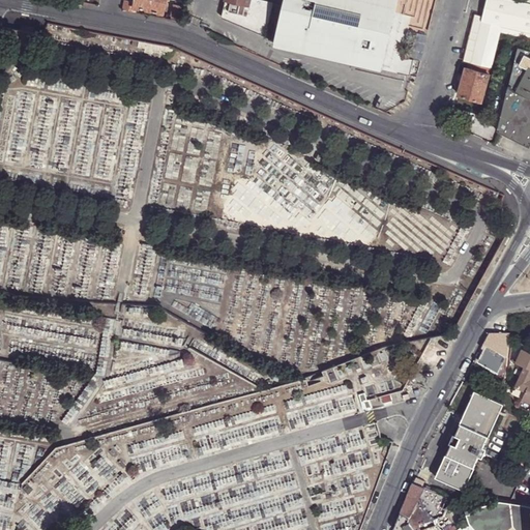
[(135,12),(137,2),(127,0),(124,10),(135,12)]
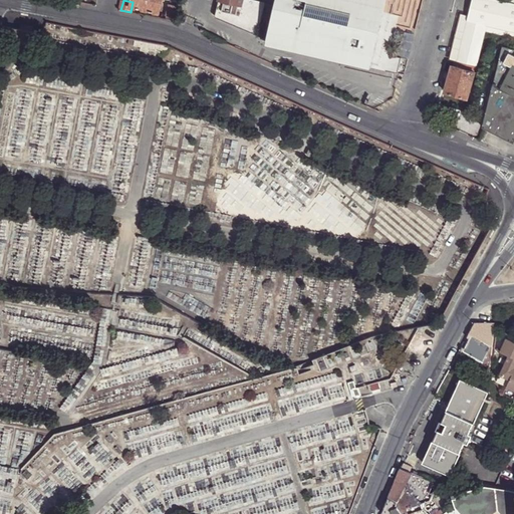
[(131,12),(134,13),(136,6),(160,12),(162,0),(133,0),(133,2),(131,12)]
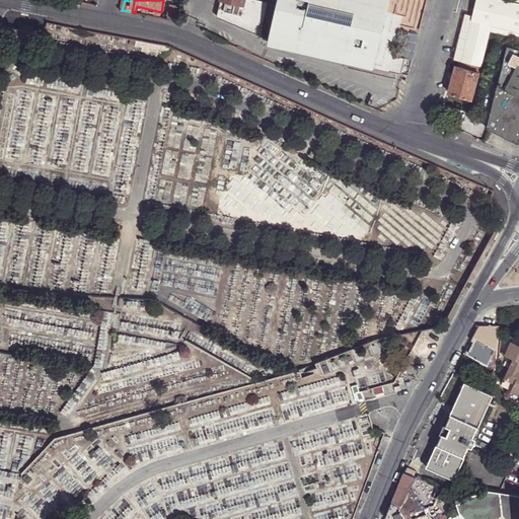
[(246,0),(245,5),(225,0),(220,0),(217,16),(261,35),(269,2),(260,0),(246,0)]
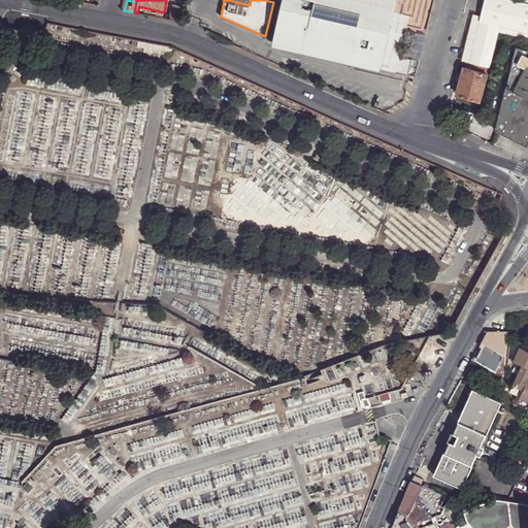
[(282,0),(282,4),(272,41),(359,64),(382,69),(392,21),(396,0),(282,0)]
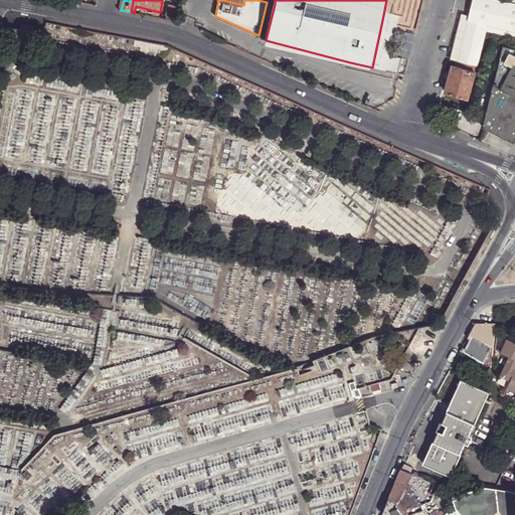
[(488,23),(514,29),(514,4),(495,0),(473,0),(470,16),(470,19),(488,23)]
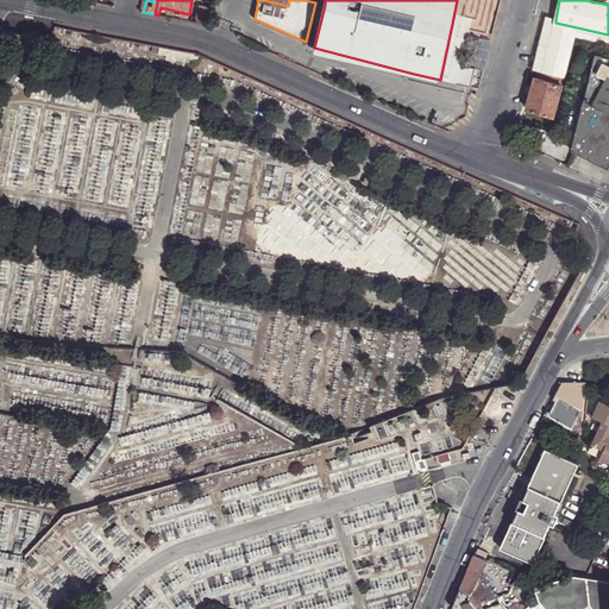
[(198,23),(209,25),(211,25),(213,7),(201,4),(198,23)]
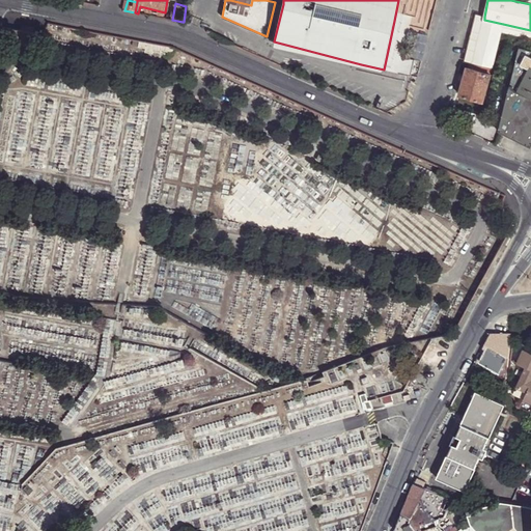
[(477,15),(467,61),(470,62),(473,62),(484,20),(484,17),(477,15)]
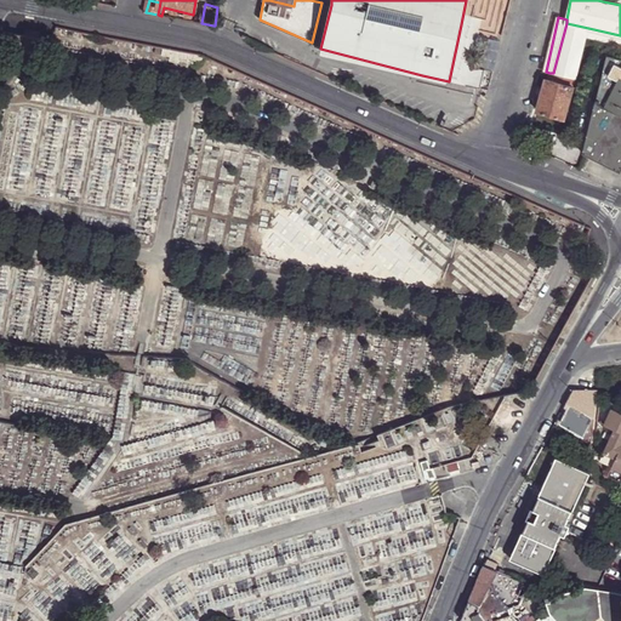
[(576,79),(586,38),(588,28),(567,23),(553,73),(568,77),(576,79)]
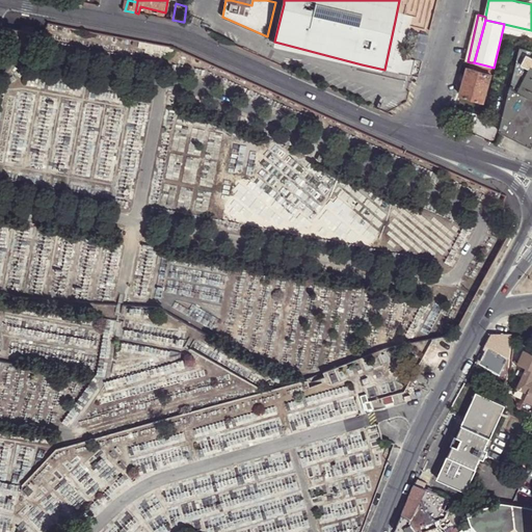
[(400,22),(395,21),(384,70),(414,77),(418,78),(422,61),(409,58),(403,57),(410,25),(400,22)]
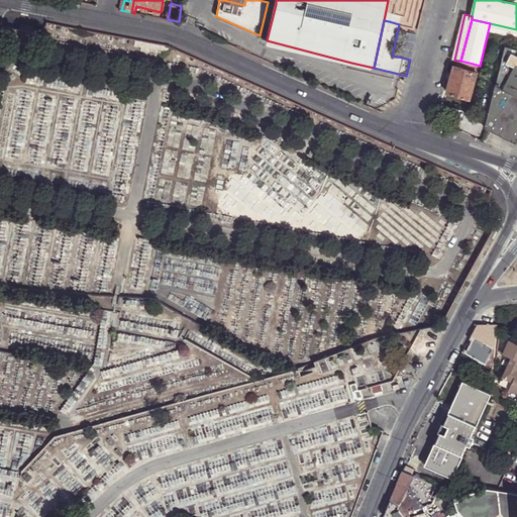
[(488,31),(497,33),(511,36),(516,37),(516,29),(490,23),(488,31)]
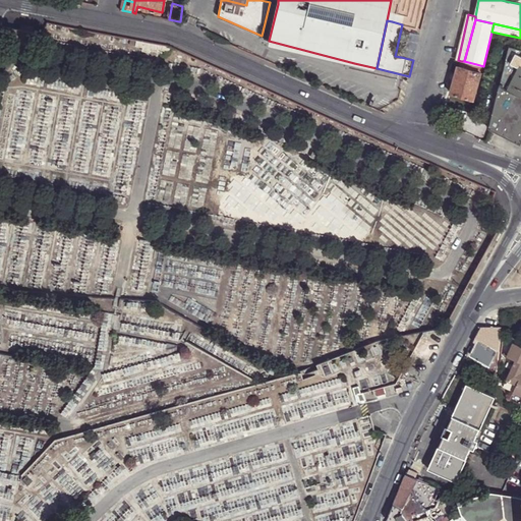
[(520,49),(510,46),(488,128),(520,145),(520,142),(520,49)]
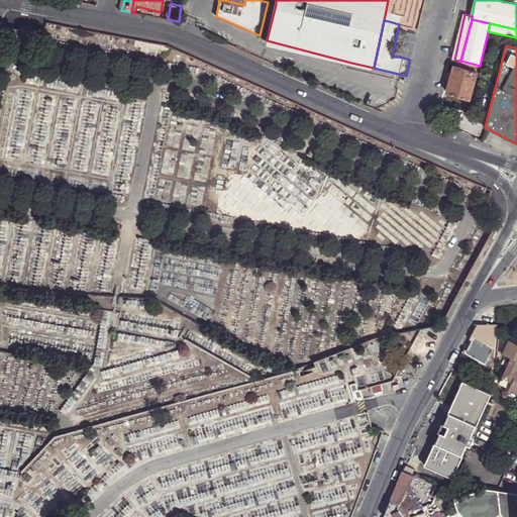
[(471,70),(473,64),(460,61),(457,61),(456,67),(471,70)]
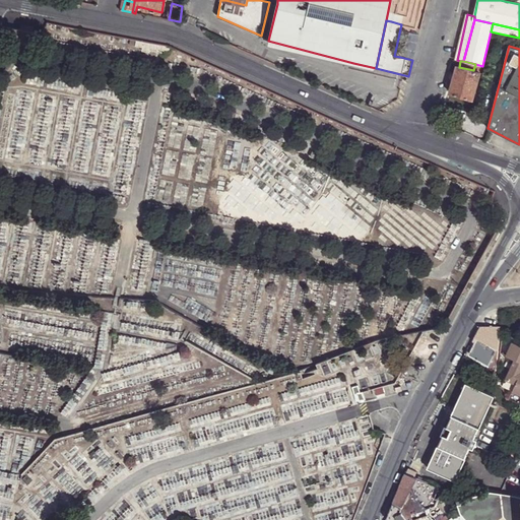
[(479,72),(473,70),(459,67),(458,66),(450,92),(473,99),(479,72)]
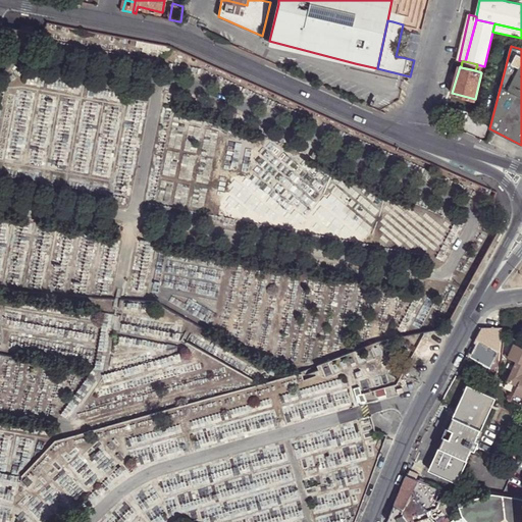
[(0,124),(0,159),(39,167),(41,155),(40,155),(42,148),(51,149),(55,129),(44,127),(46,118),(3,110),(0,124)]
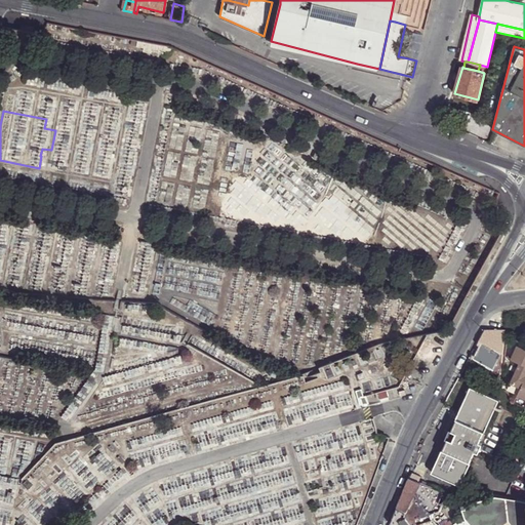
[(506,328),(493,329),(485,345),(503,349),(505,338),(506,328)]
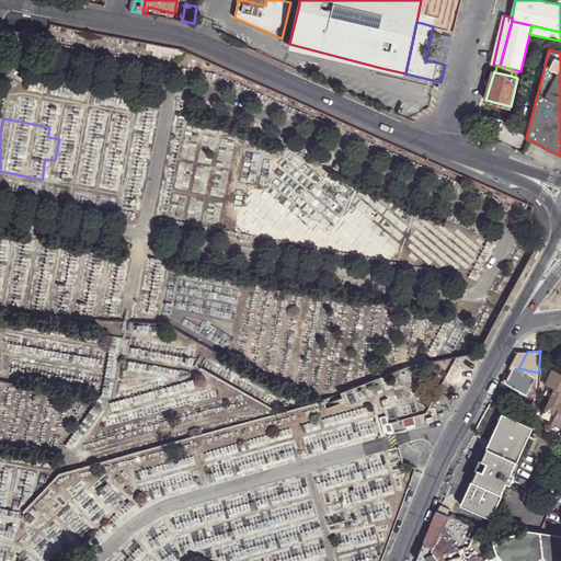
[(518,352),(510,367),(513,369),(517,371),(518,368),(527,352),(518,352)]
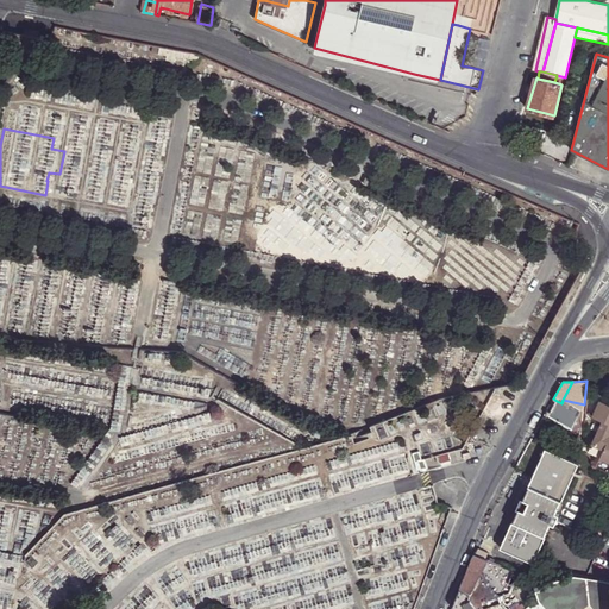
[(557,401),(548,416),(551,418),(581,434),(584,405),(563,400),(562,403),(557,401)]
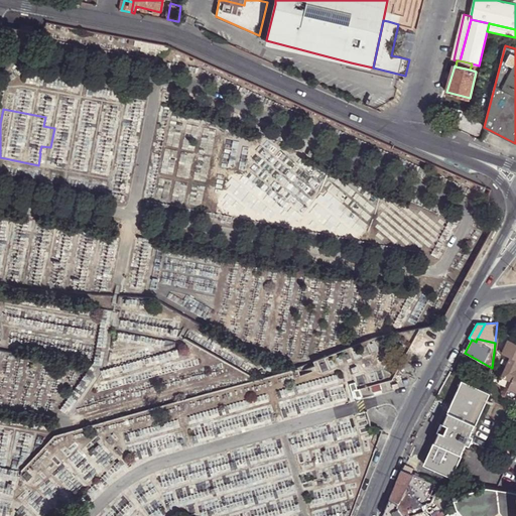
[(509,387),(515,390),(515,342),(508,339),(502,353),(510,357),(501,376),(512,381),(509,387)]
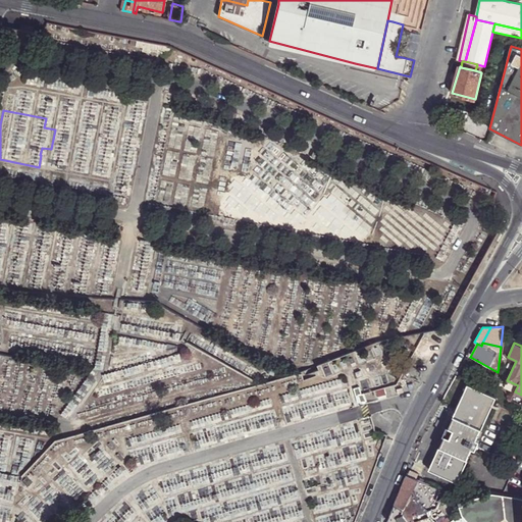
[(440,447),(430,470),(458,482),(469,460),(468,459),(473,449),(476,450),(480,441),(477,439),(482,429),(498,398),(469,384),(455,416),(455,417),(451,427),(449,426),(445,435),(446,436),(441,447),(440,447)]
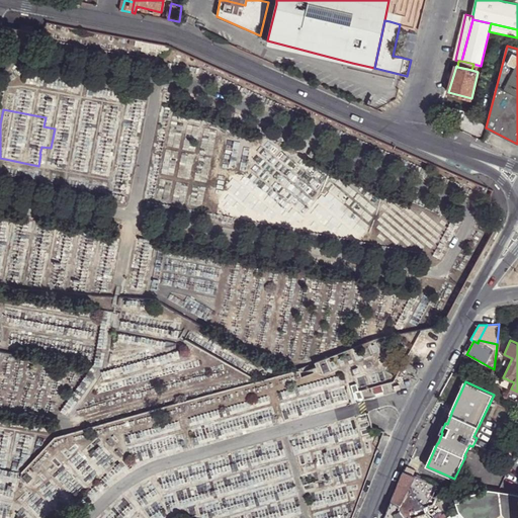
[(400,483),(408,486),(412,475),(404,470),(400,483)]
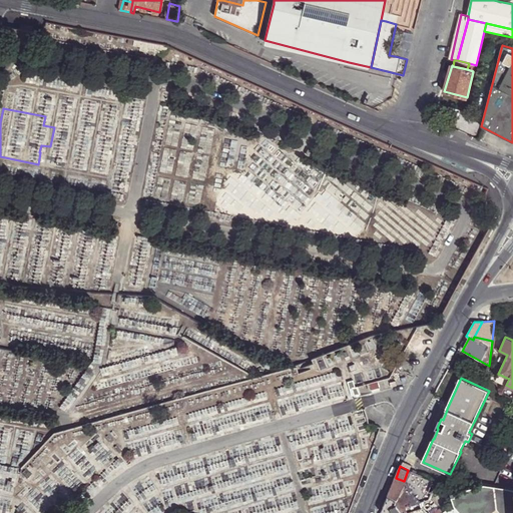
[(395,504),(398,507),(424,500),(430,498),(437,482),(425,477),(420,489),(407,493),(404,481),(396,478),(388,496),(397,500),(395,504)]
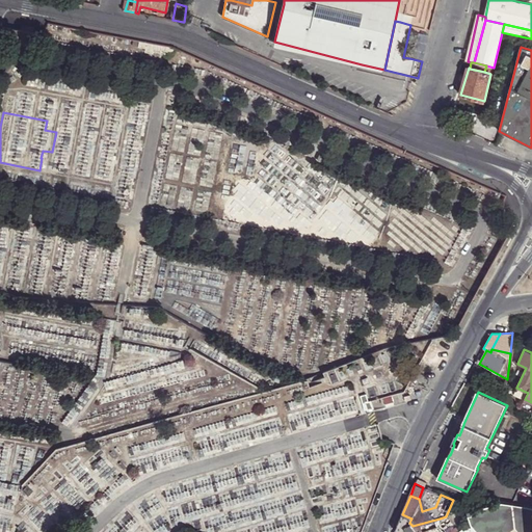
[(531,531),(531,506),(528,505),(502,502),(476,509),(467,511),(471,524),(477,531),(511,531),(515,529),(517,531),(531,531)]
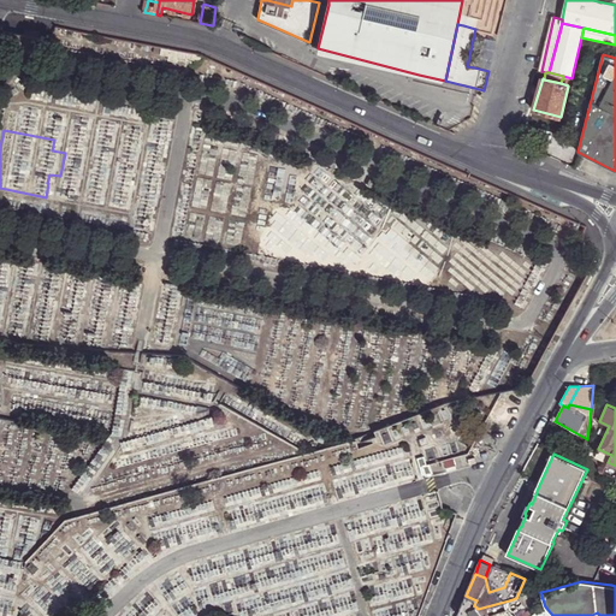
[(458,615),(483,615),(478,609),(474,605),(477,600),(466,596),(458,615)]
